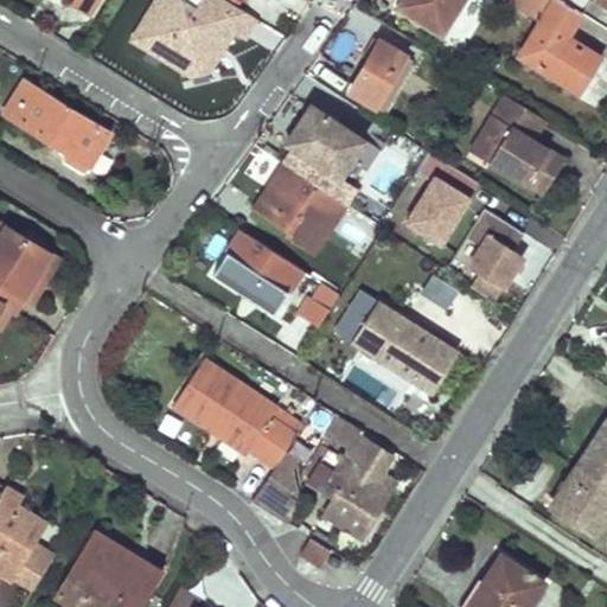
[(68,0),(66,4),(84,14),(93,0),(68,0)]
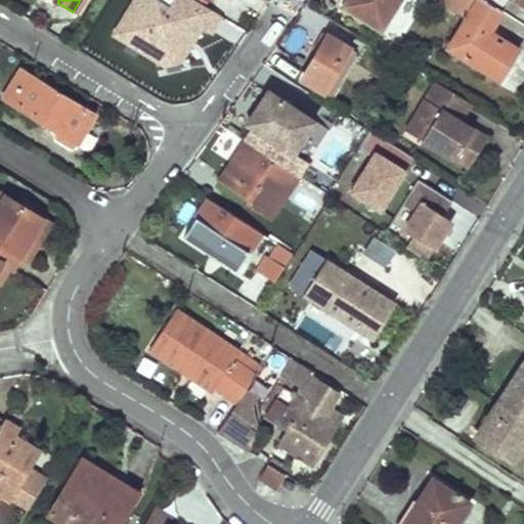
[(132,0),(113,32),(154,57),(185,51),(184,41),(195,24),(201,27),(210,32),(220,15),(194,0),(132,0)]
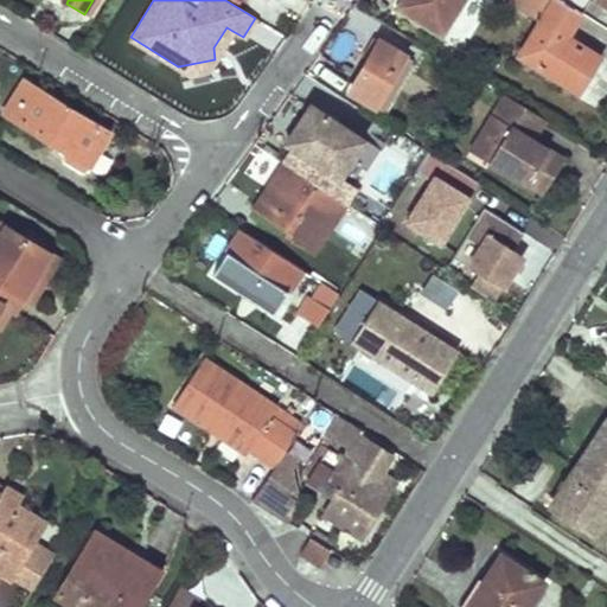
[(401,0),(397,6),(441,33),(462,0),(401,0)]
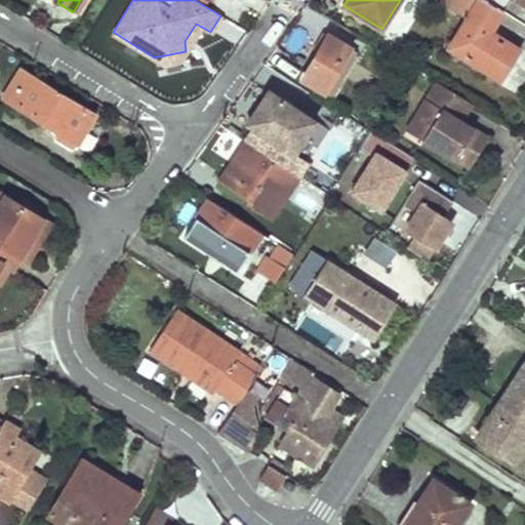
[(485,0),(438,0),(469,18),(449,48),(499,81),(518,51),(489,33),(503,11),(485,0)]
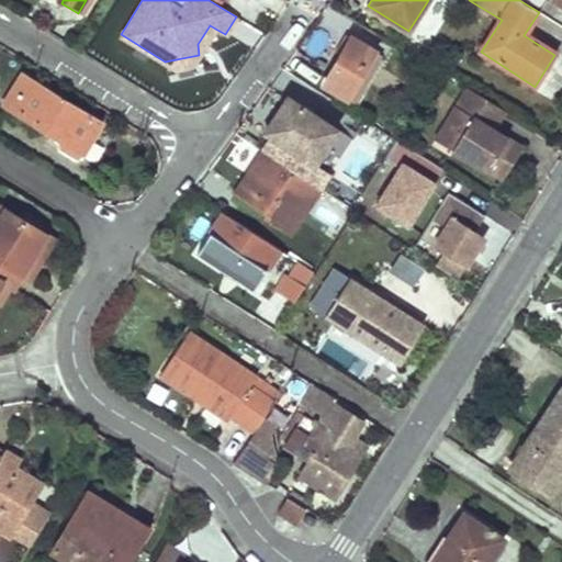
[(561,0),(519,0),(539,12),(546,0),(552,0),(561,6),(561,0)]
